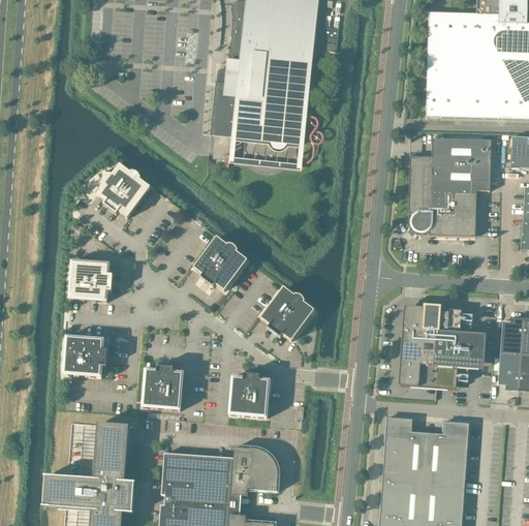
[(311,49),(315,0),(243,0),(231,2),(231,1),(230,1),(231,11),(231,21),(231,30),(228,61),(227,72),(225,72),(224,74),(225,76),(227,78),(226,82),(216,81),(210,133),(211,133),(212,123),(235,125),(234,143),(235,136),(272,141),(273,144),(275,146),(278,147),(281,147),(284,145),(285,142),(301,143),(301,144),(305,111),(303,111),(303,112),(300,111),(307,48),(310,48),(311,49)]
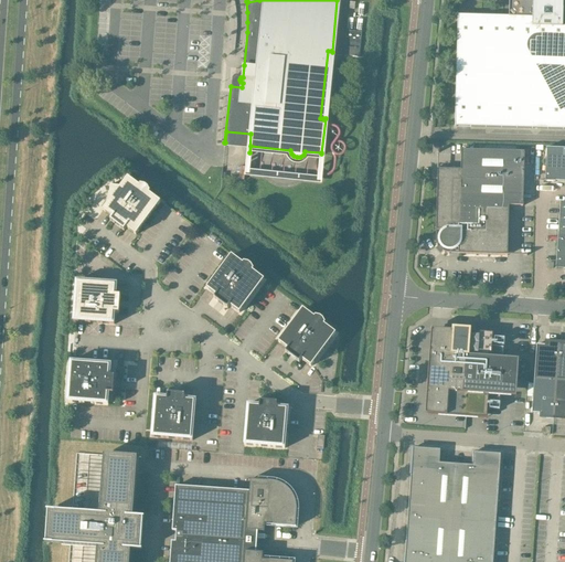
[(457,12),(455,124),(564,126),(564,0),(509,0),(509,14),(457,12)]
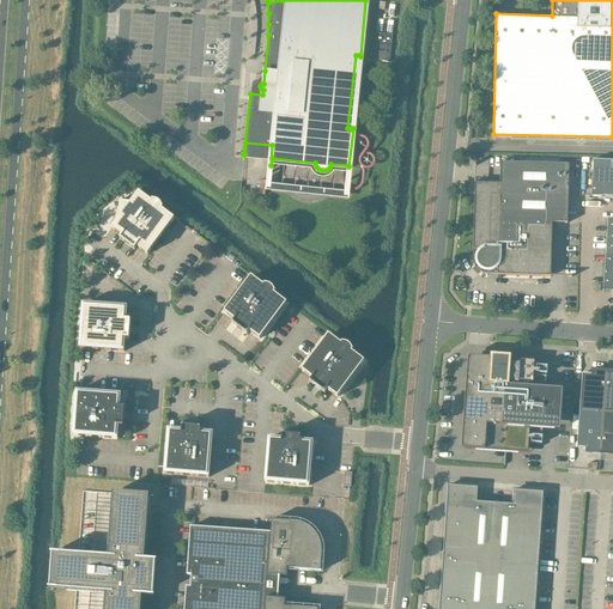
[(389,59),(392,31),(376,30),(374,58),(389,59)]
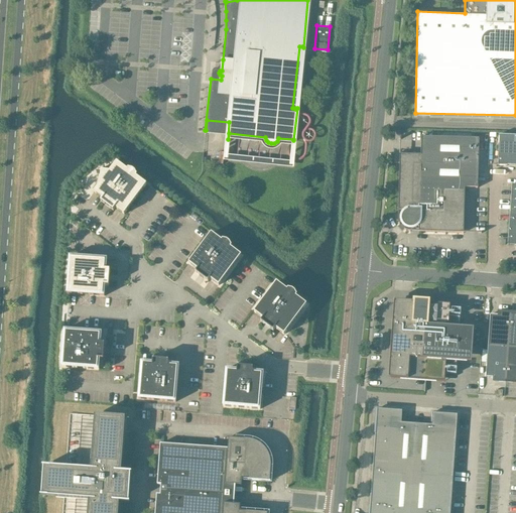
[(515,163),(515,133),(499,132),(498,162),(515,163)]
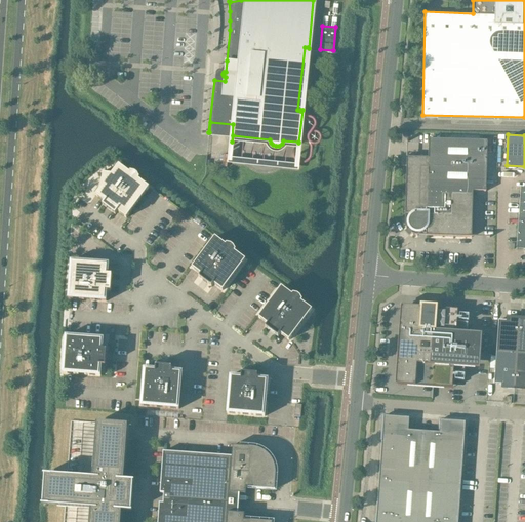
[(486,187),(487,138),(429,136),(428,155),(406,155),(405,211),(409,211),(411,213),(409,216),(408,219),(409,223),(411,226),(414,228),(417,229),(421,229),(423,227),(426,229),(426,233),(472,235),(473,189),(486,189),(486,188),(486,187)]
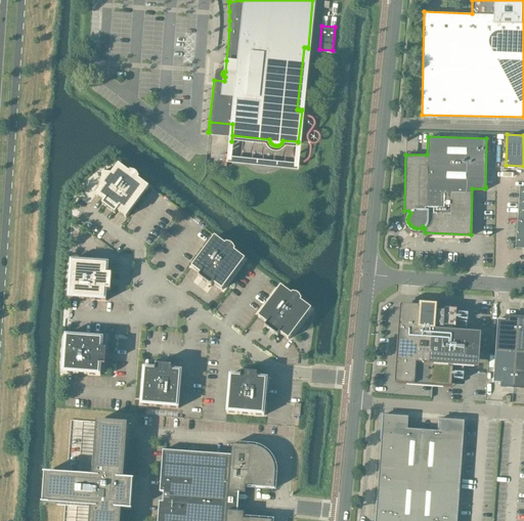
[(126,215),(148,184),(136,175),(135,173),(133,172),(131,171),(119,162),(111,172),(102,171),(100,185),(95,192),(104,199),(102,202),(115,212),(117,209),(126,215)]
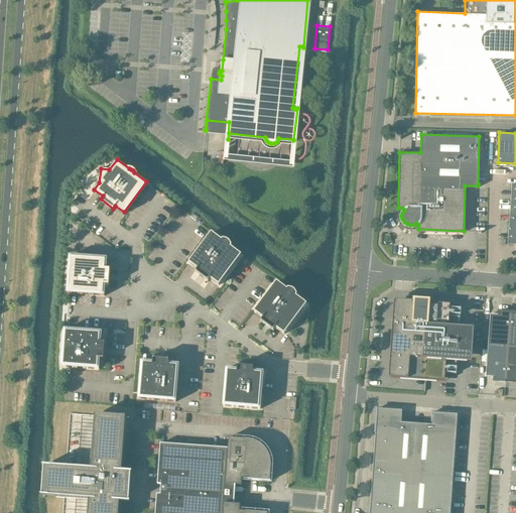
[(515,242),(515,212),(509,212),(507,242),(515,242)]
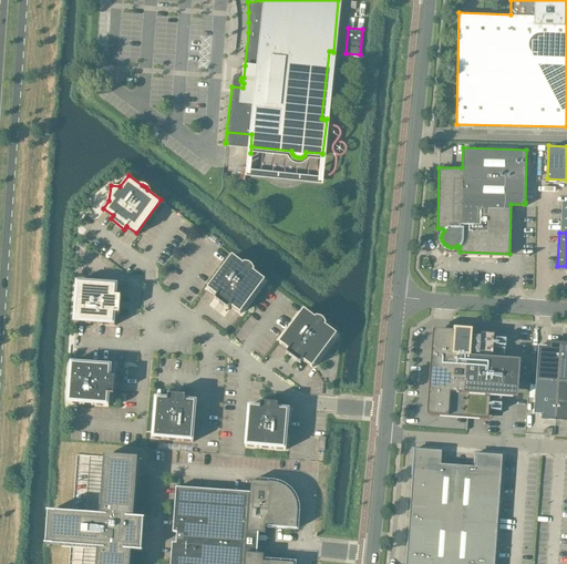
[(246,264),(232,254),(207,286),(217,294),(214,297),(224,304),(228,307),(230,304),(240,311),(265,278),(250,268),(249,265),(248,265),(246,264)]
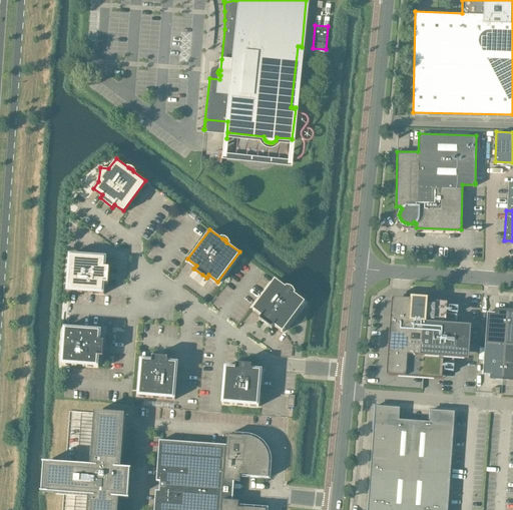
[(108,282),(109,266),(105,266),(106,255),(69,251),(66,290),(70,290),(103,292),(104,281),(108,282)]
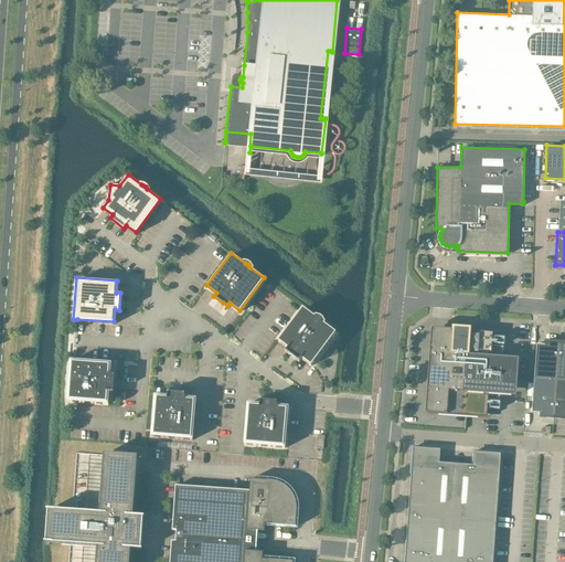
[(311,363),(336,331),(321,320),(320,318),(319,317),(317,317),(302,306),(278,339),(287,347),(285,349),(299,360),(301,357),(311,363)]
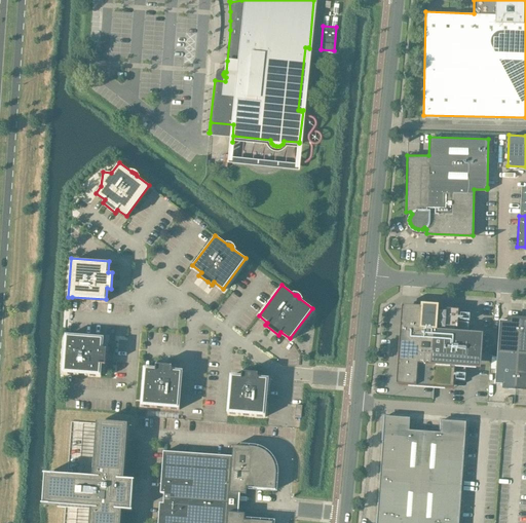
[(402,303),(396,383),(453,387),(454,370),(464,371),(465,366),(480,367),(483,332),(467,331),(468,320),(457,320),(458,307),(438,306),(438,303),(421,302),(420,305),(402,303)]
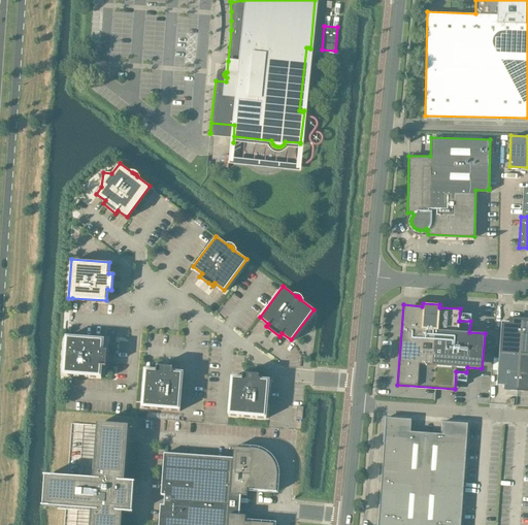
[(510,320),(501,320),(497,384),(505,384),(505,387),(504,387),(504,388),(527,389),(527,318),(509,317),(509,318),(510,318),(510,320)]
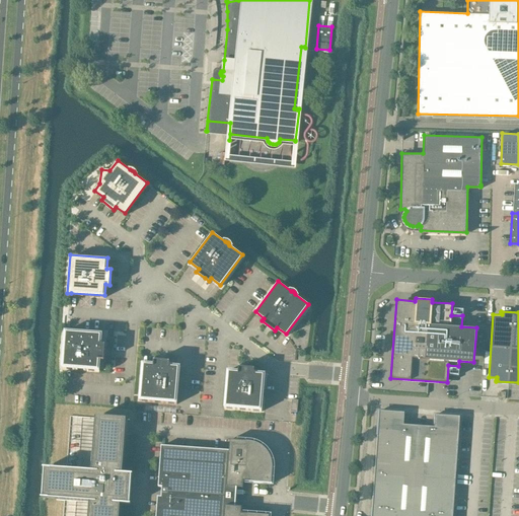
[(103,359),(104,343),(101,343),(102,332),(64,328),(62,366),(99,369),(100,358),(103,359)]
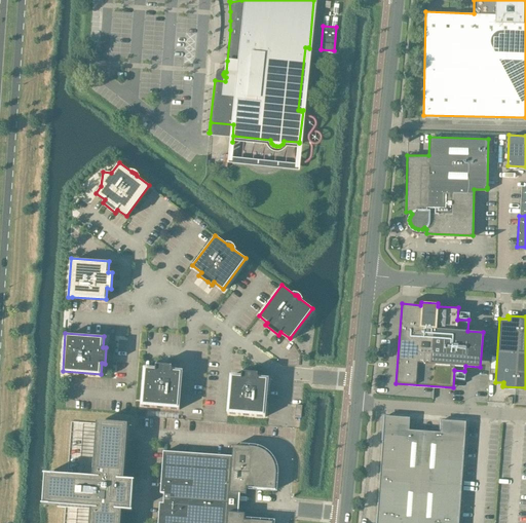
[(160,364),(155,363),(155,367),(144,366),(141,404),(179,407),(182,369),(172,368),(172,365),(166,364),(166,365),(160,364)]
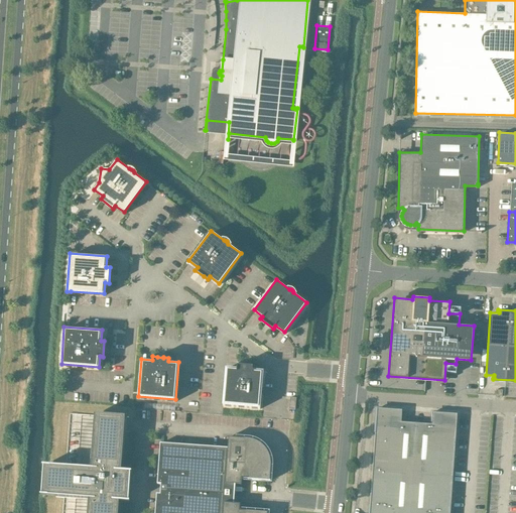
[(260,407),(262,385),(263,370),(252,369),(253,365),(237,364),(237,367),(226,366),(223,403),(260,407)]
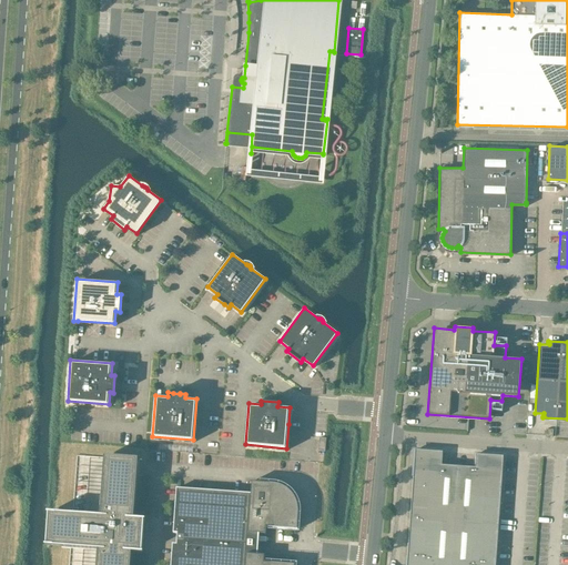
[(454,517),(458,464),(442,463),(443,451),(443,450),(415,447),(409,514),(454,517)]
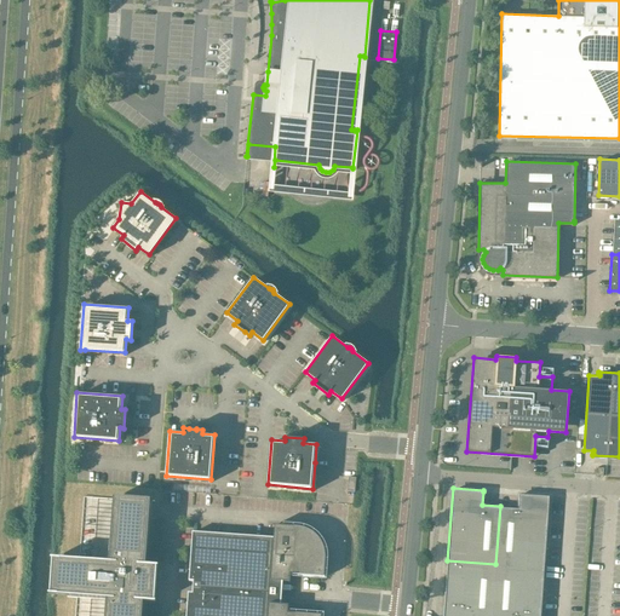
[(495,564),(544,568),(549,507),(550,495),(520,493),(518,507),(500,506),(495,564)]
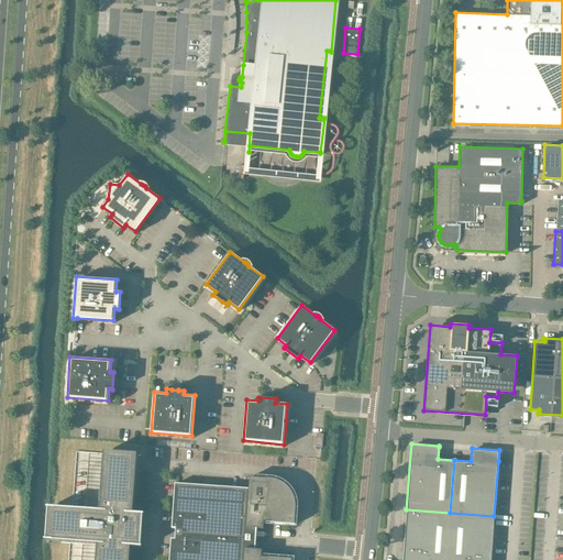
[(132,512),(135,468),(136,452),(103,450),(102,465),(99,509),(46,505),(46,506),(47,506),(45,538),(44,537),(44,539),(97,542),(95,559),(129,559),(130,545),(141,546),(141,545),(140,545),(142,514),(143,514),(143,513),(132,512)]
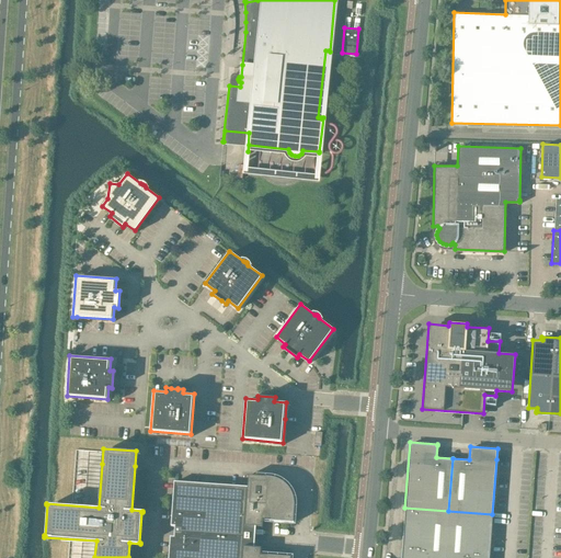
[(290,489),(287,485),(283,480),(278,478),(274,476),(268,476),(265,475),(249,474),(248,485),(174,479),(171,524),(174,524),(174,535),(170,535),(168,557),(289,557),(290,556),(267,554),(260,553),(261,546),(254,546),(255,525),(262,525),(263,519),(293,521),(294,504),(294,499),(293,493),(290,489)]
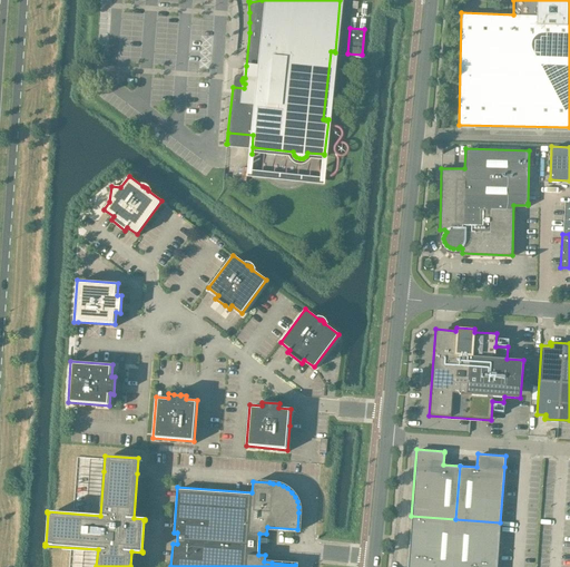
[(452,566),(455,519),(411,516),(408,566),(452,566)]
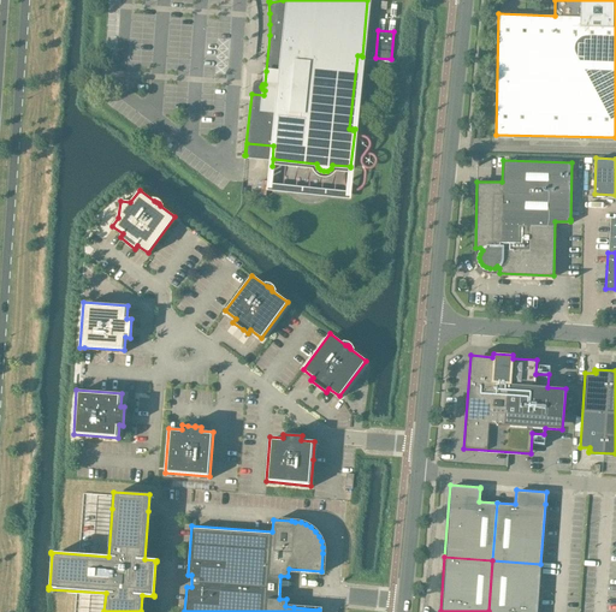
[(537,611),(540,564),(492,560),(489,611),(537,611)]
